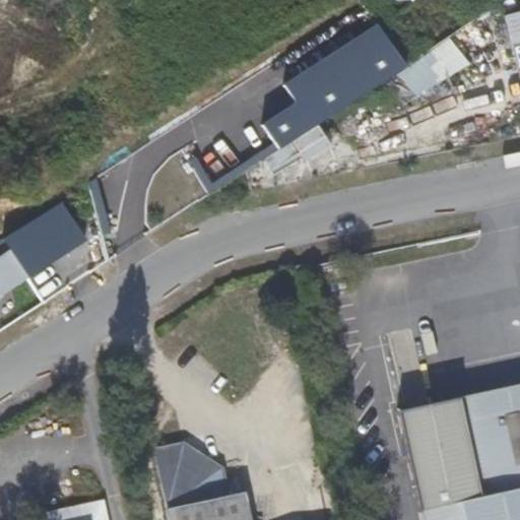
[(510,44),(498,46),(503,74),(519,71),(519,8),(504,11),(510,44)]
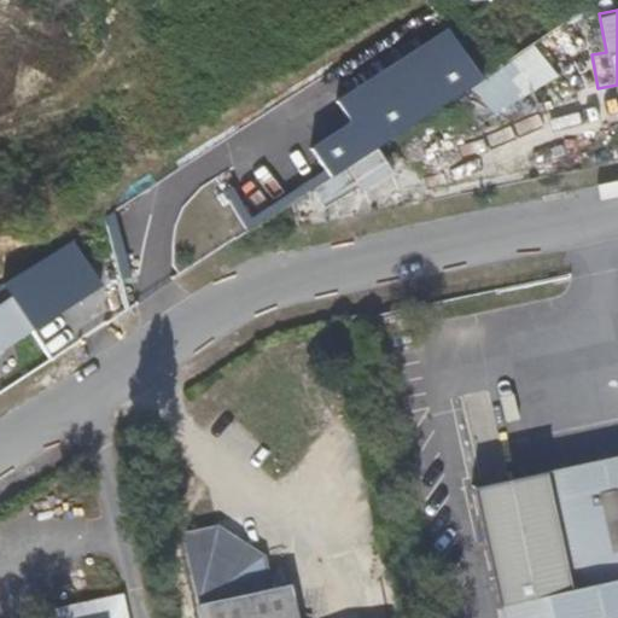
[(333,180),(483,79),(448,28),(338,101),(351,121),(312,149),(333,180)]
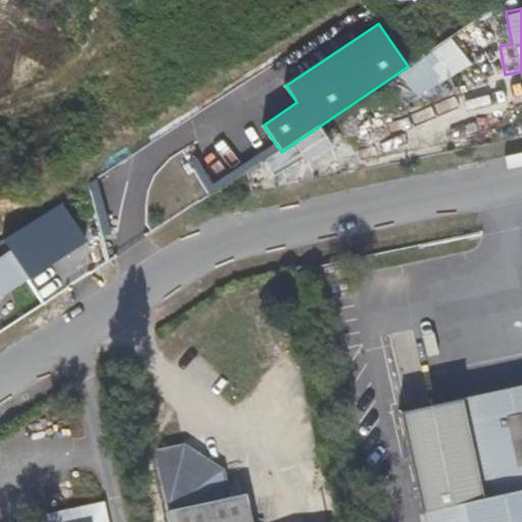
[(62,203),(5,240),(31,278),(88,242),(62,203)]
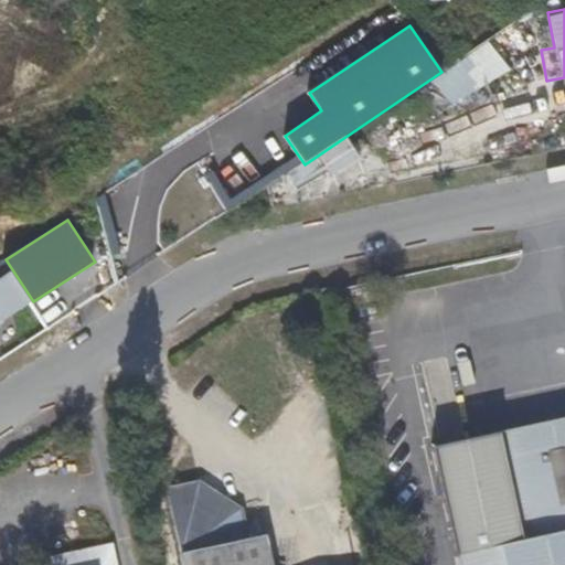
[(9,275),(0,279),(0,319),(28,301),(9,275)]
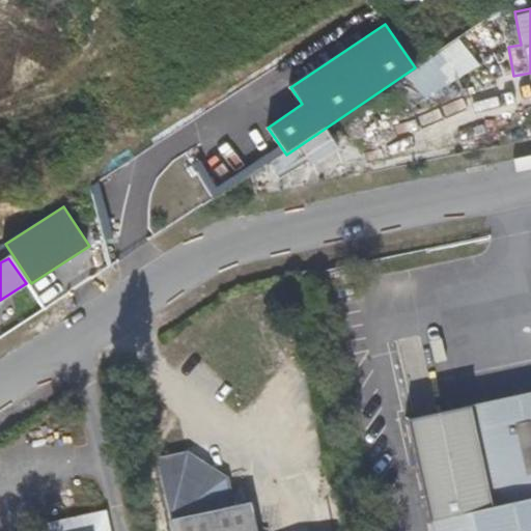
[(530,530),(530,394),(460,410),(402,423),(426,530),(530,530)]
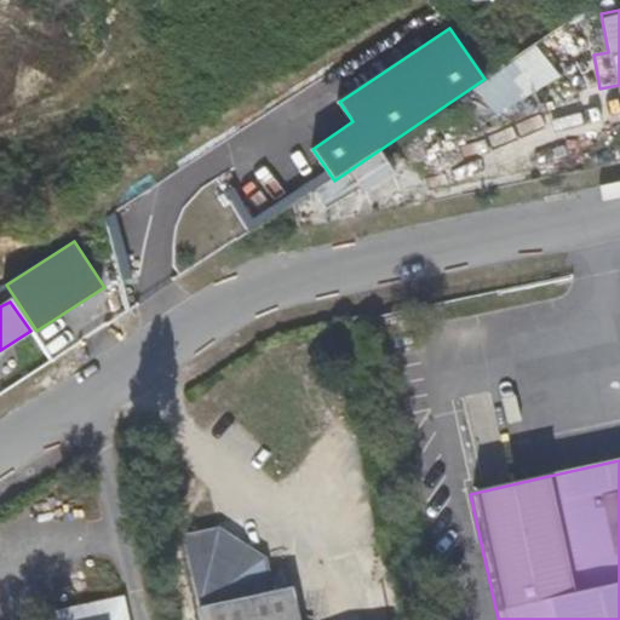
[(537,472),(469,487),(470,494),(538,478),(537,472)]
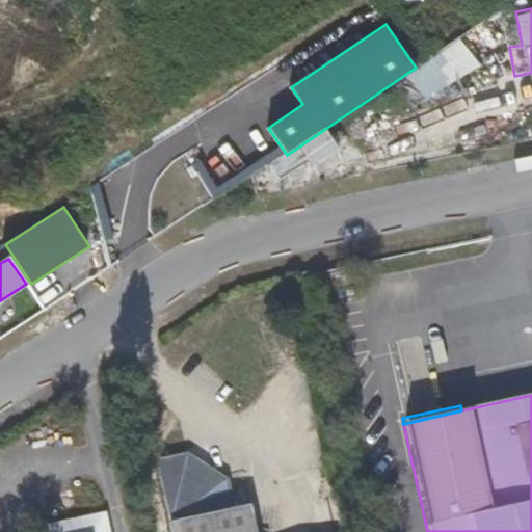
[(219,483),(177,458),(150,464),(163,531),(243,531),(239,509),(224,511),(219,483)]
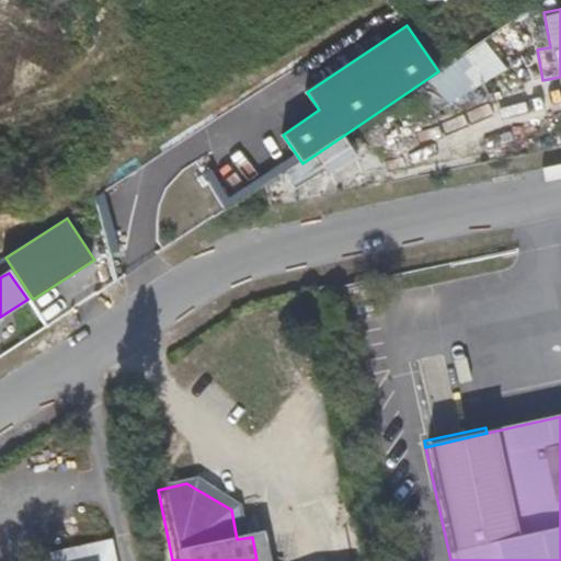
[(42,556),(42,560),(107,560),(103,541),(42,556)]
